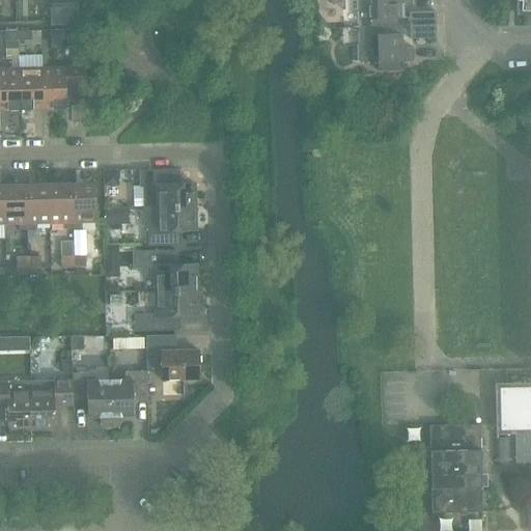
[(411,0),(350,0),(350,10),(357,10),(358,27),(436,26),(435,12),(409,12),(409,18),(400,18),(400,4),(412,4),(411,0)]
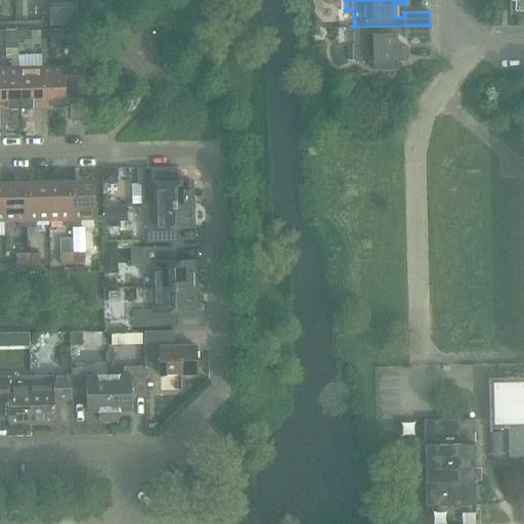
[(523,0),(510,0),(509,14),(523,14),(523,0)]
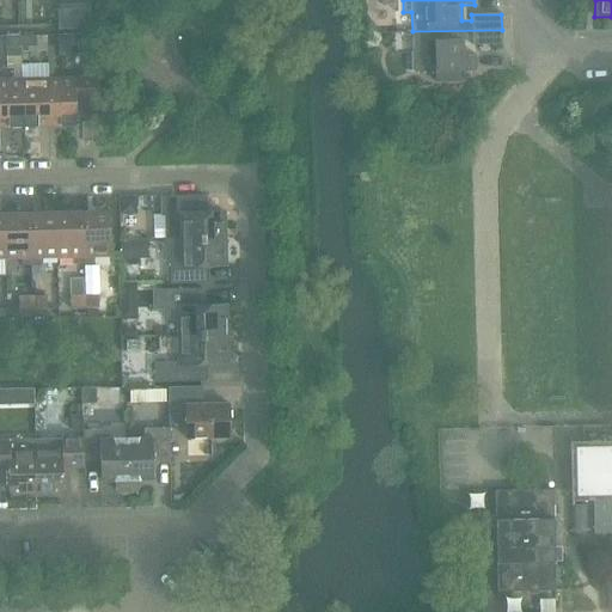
[(89,13),(75,14),(75,28),(89,26),(89,13)]
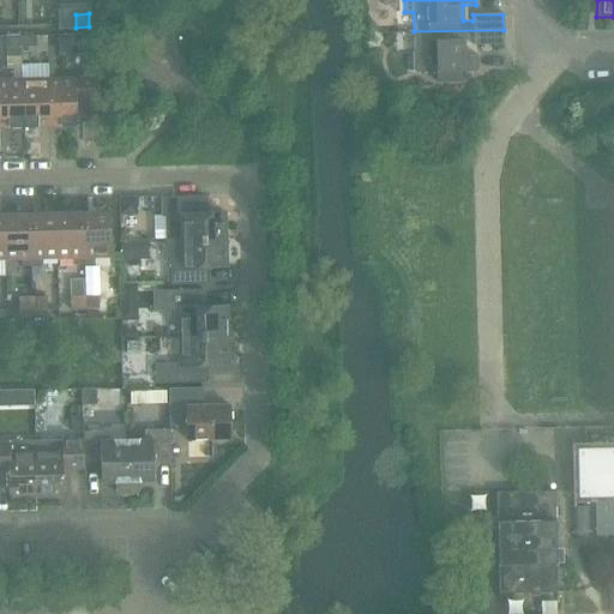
[(504,30),(414,31),(414,52),(405,52),(407,73),(477,71),(477,55),(464,55),(463,41),(474,40),(474,46),(504,44),(504,30)]
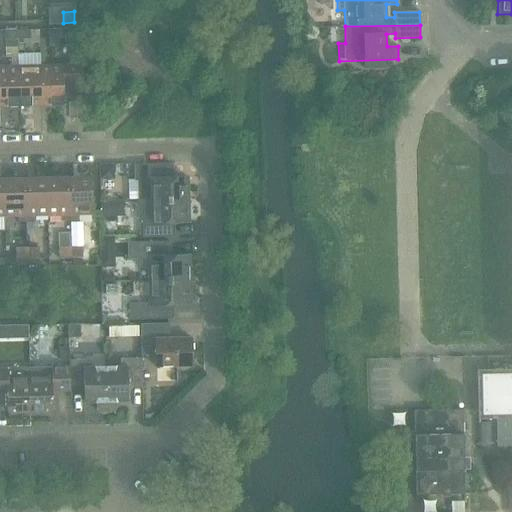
[(49,38),(61,38),(61,29),(48,29),(49,38)]
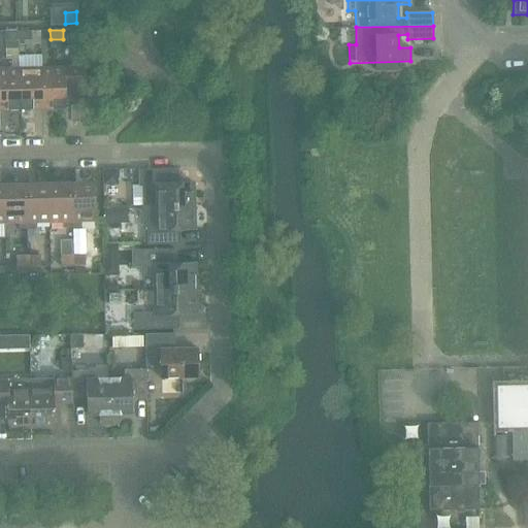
[(18,40),(18,31),(5,31),(5,40),(18,40)]
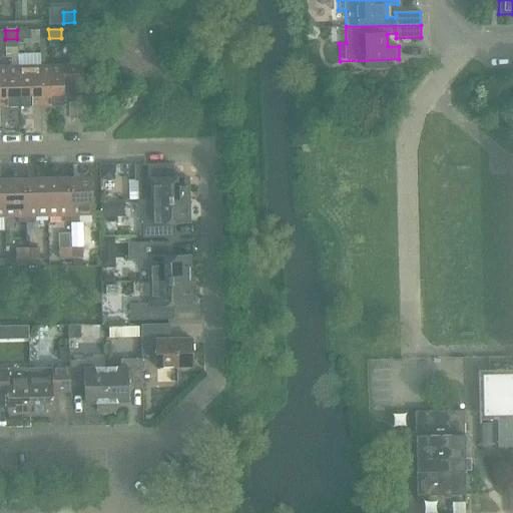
[(17,30),(17,39),(30,39),(30,30),(17,30)]
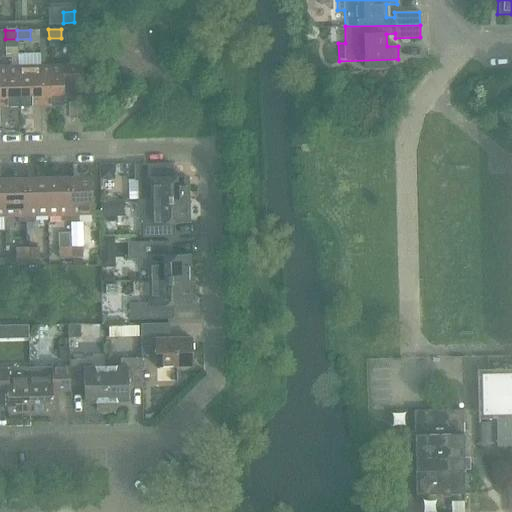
[(82,65),(62,65),(39,66),(40,106),(63,105),(63,93),(83,93),(82,65)]
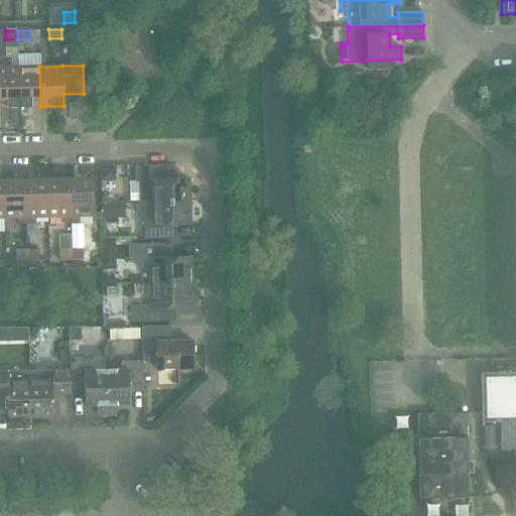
[(0,67),(0,107),(18,107),(18,67),(0,67)]
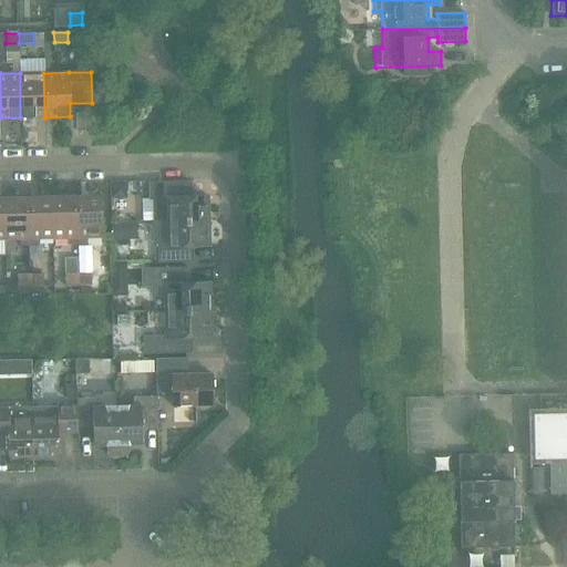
[(20,73),(20,117),(44,117),(43,73),(20,73)]
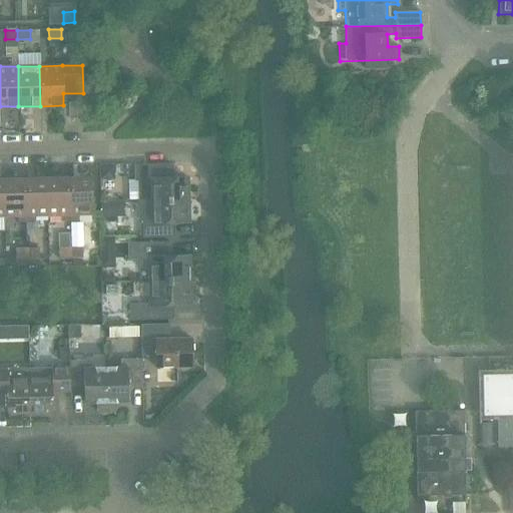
[(512,153),(509,154),(509,155),(512,155),(512,199),(512,370),(479,371),(479,367),(477,367),(479,423),(480,423),(480,419),(496,419),(497,447),(512,447),(512,153)]
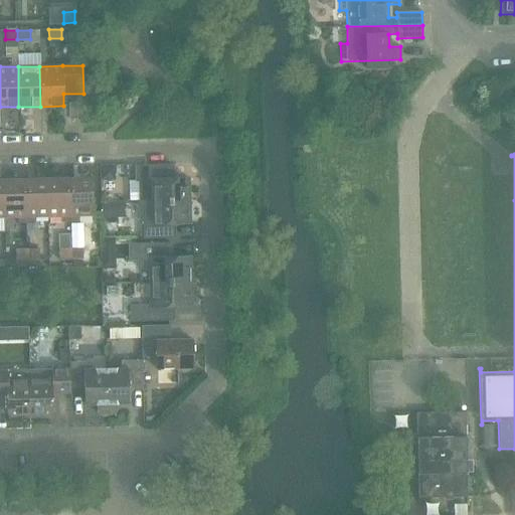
[(139,201),(153,201),(153,202),(189,201),(188,178),(173,179),(173,165),(136,166),(136,181),(139,180),(139,201)]
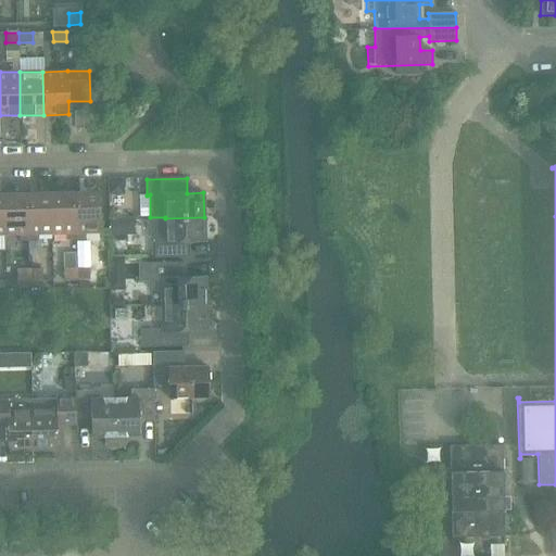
[(123,181),(108,182),(109,197),(123,197),(123,181)]
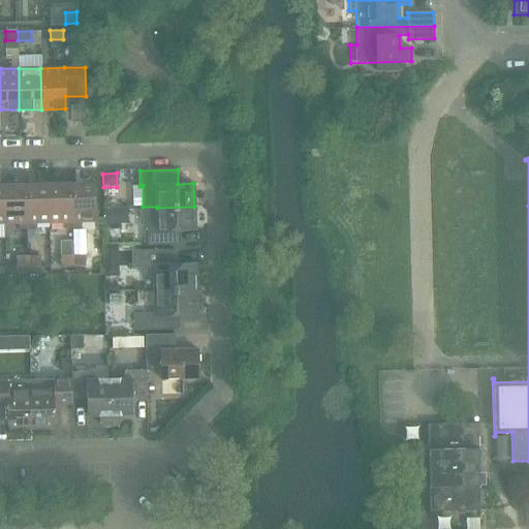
[(94,183),(70,184),(72,228),(81,228),(81,222),(94,221),(94,183)]
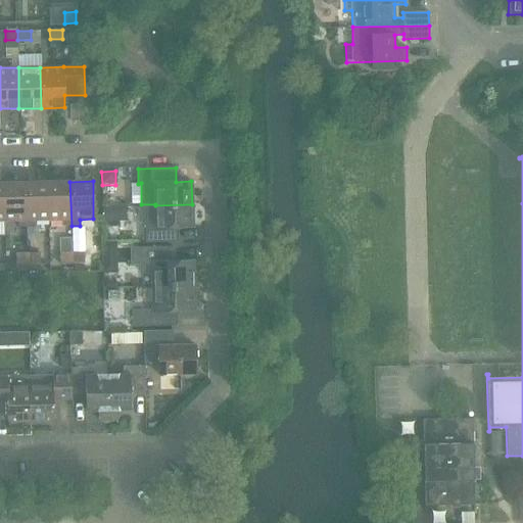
[(48,182),(26,183),(27,227),(36,227),(36,221),(49,220),(48,182)]
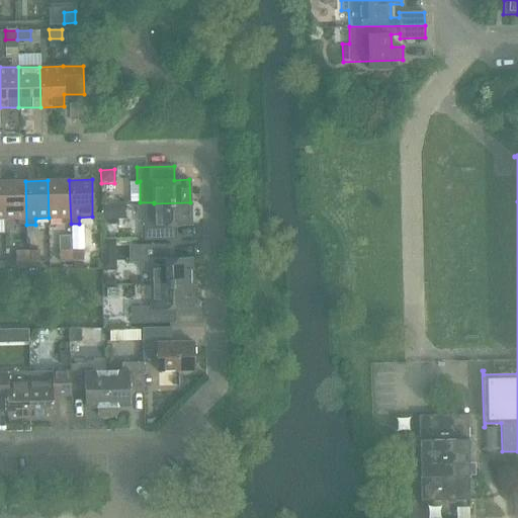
[(69,180),(48,180),(49,218),(62,218),(62,224),(71,224),(69,180)]
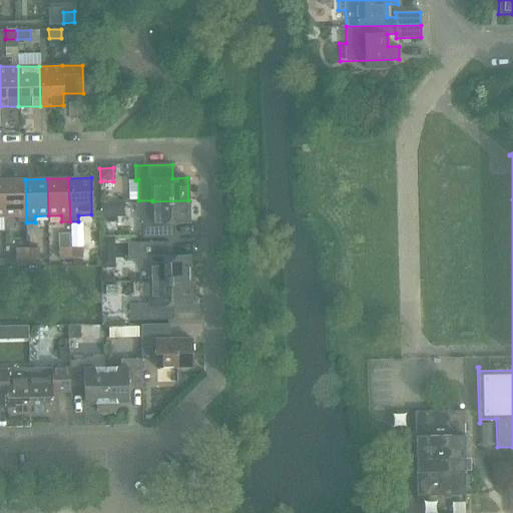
[(25,179),(3,179),(4,216),(18,216),(18,222),(26,222),(25,179)]
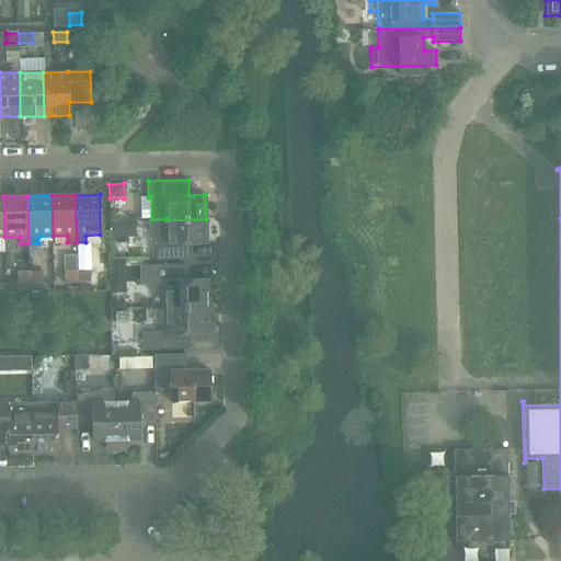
[(206,243),(206,219),(167,220),(167,243),(157,243),(157,259),(190,258),(190,243),(206,243)]
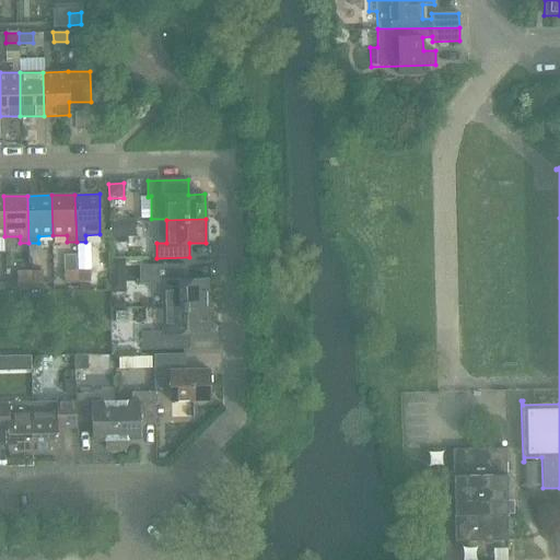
[(124,221),(109,222),(109,238),(125,237),(124,221)]
